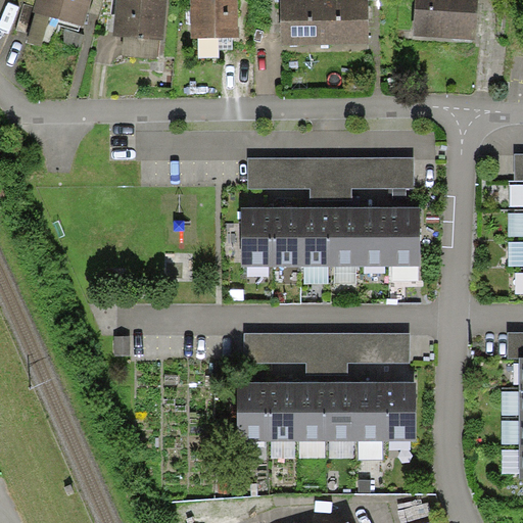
[(88,0),(39,0),(27,44),(52,51),(59,25),(81,30),(88,0)]
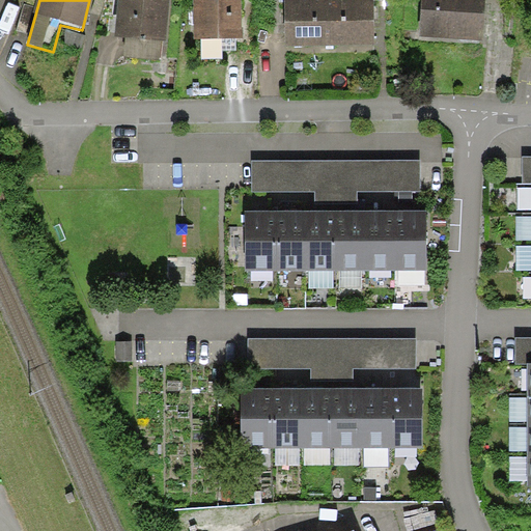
[(163,42),(166,0),(118,0),(115,36),(163,42)]
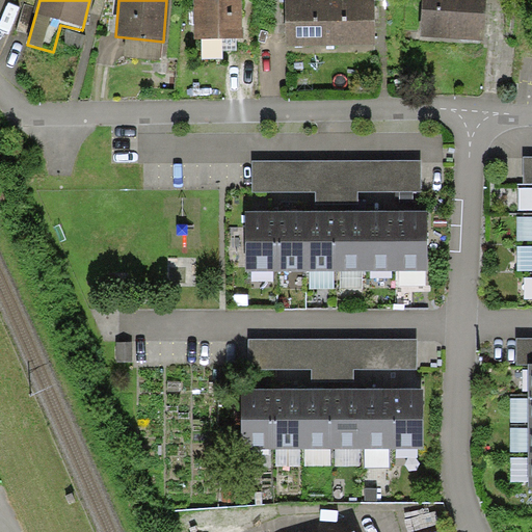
[(240,0),(195,0),(195,40),(240,41),(240,0)]
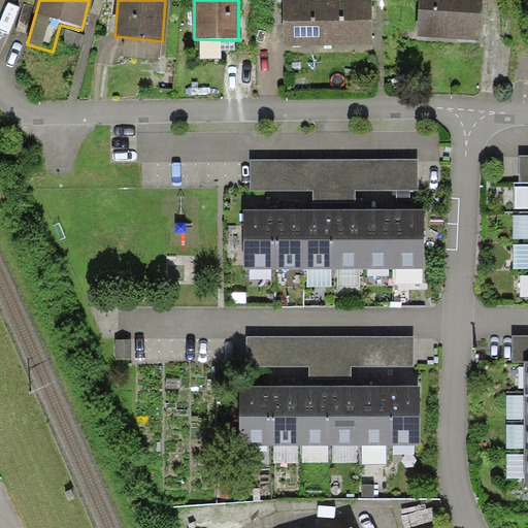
[(328,50),(328,0),(287,0),(287,50),(328,50)]
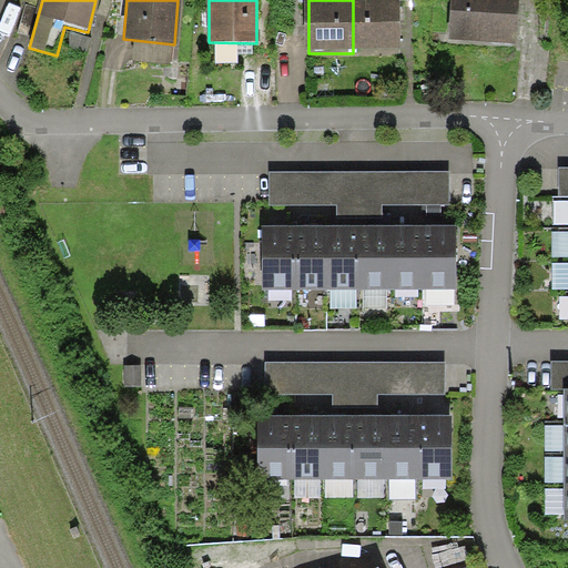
[(397,0),(353,0),(353,53),(398,53),(397,0)]
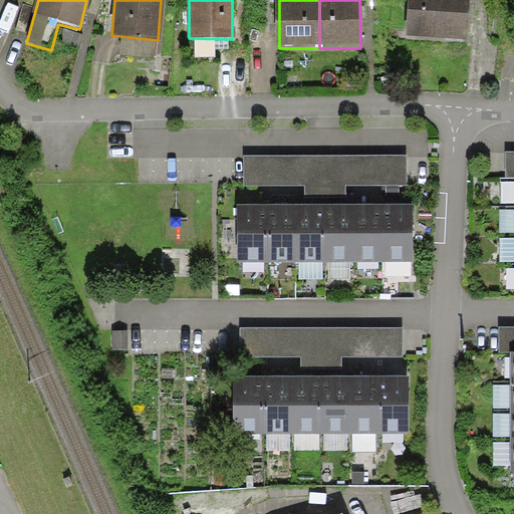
[(464,0),(409,0),(407,37),(462,40),(464,0)]
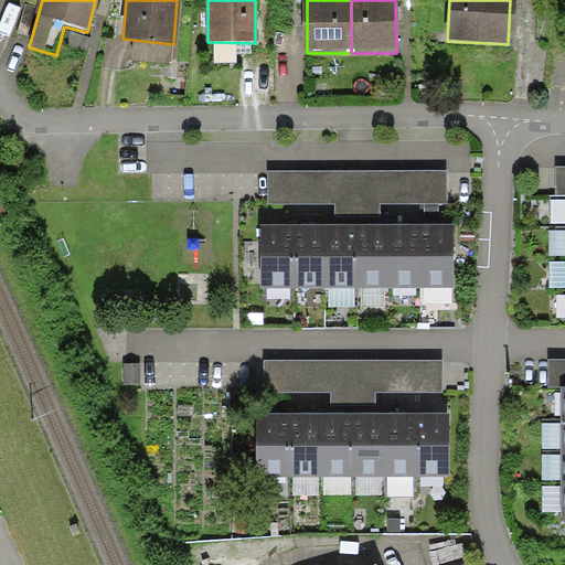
[(446,204),(446,171),(267,171),(267,204),(333,204),(333,225),(352,225),(380,224),(380,204),(446,204)]
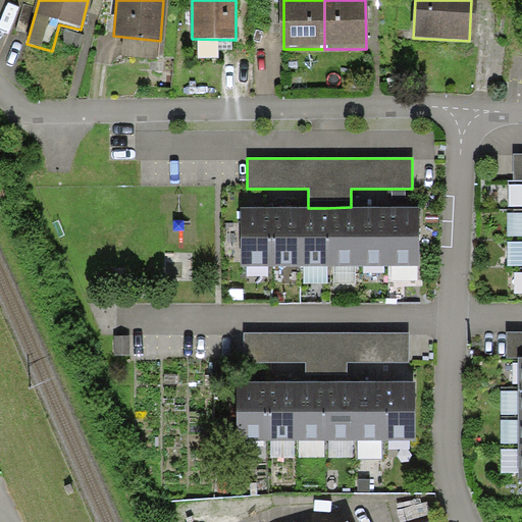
[(325,208),(325,265),(355,264),(355,208),(351,207),(325,208)]
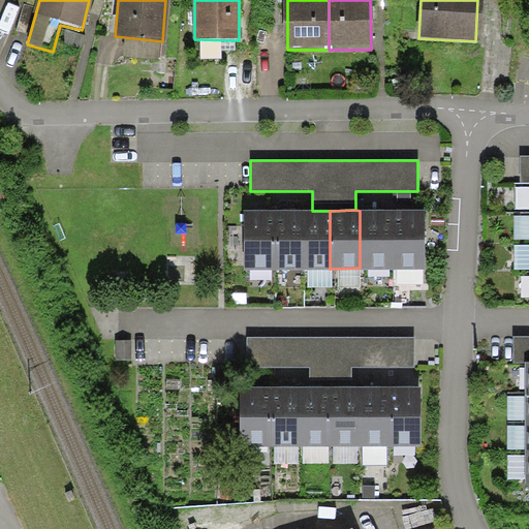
[(271,268),(271,211),(241,211),(241,269),(271,268)]
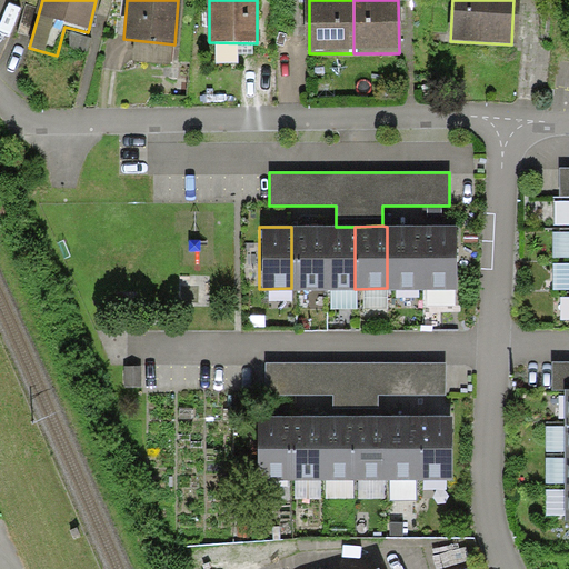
[(291,227),(291,288),(323,289),(323,227),(291,227)]
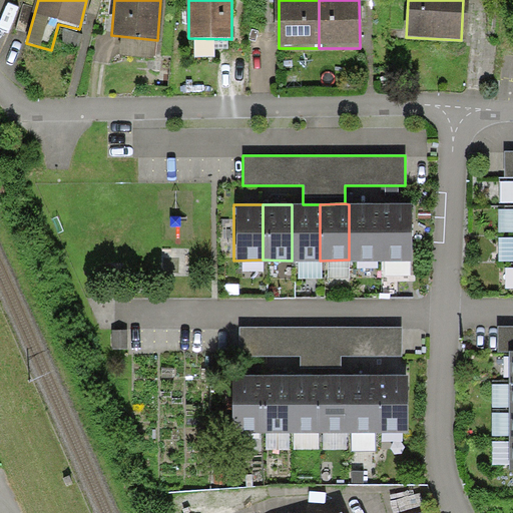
[(292,204),(292,261),(320,261),(320,204),(303,204),(292,204)]
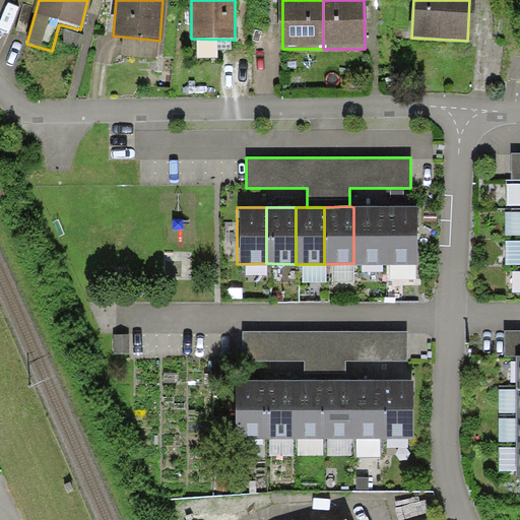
[(353,207),(353,263),(383,264),(383,207),(353,207)]
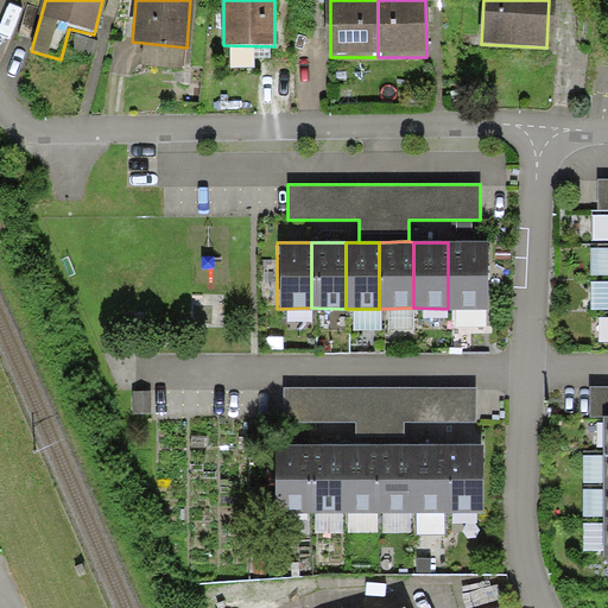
[(482,242),(448,242),(448,309),(482,309),(482,242)]
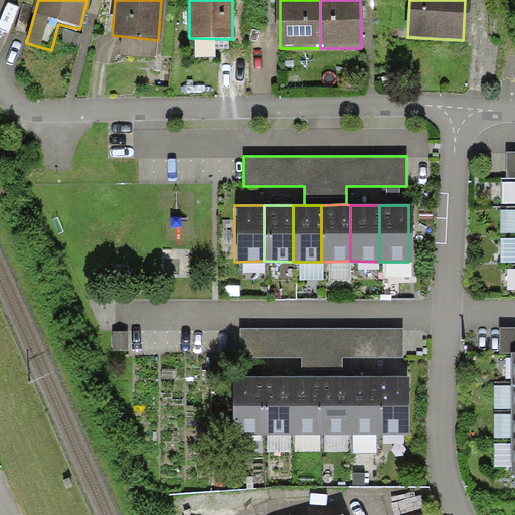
[(514,328),(502,329),(502,355),(514,355),(514,354),(514,328)]
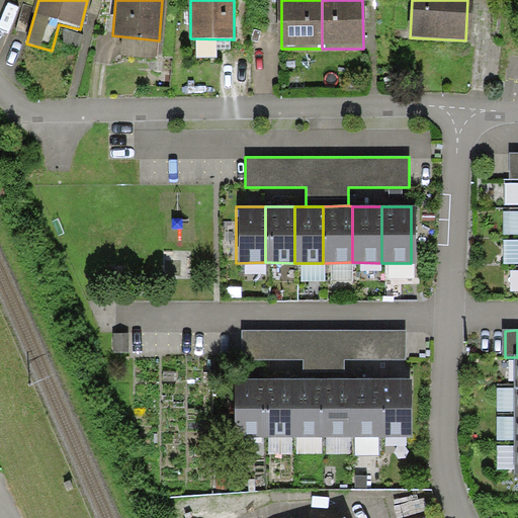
[(406,361),(406,331),(243,331),(243,361),(303,361),(303,380),(321,380),(346,380),(346,361),(406,361)]
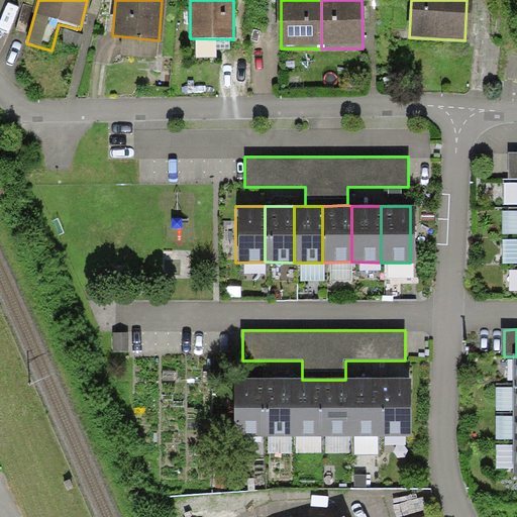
[(262,436),(262,380),(233,380),(233,436),(262,436)]
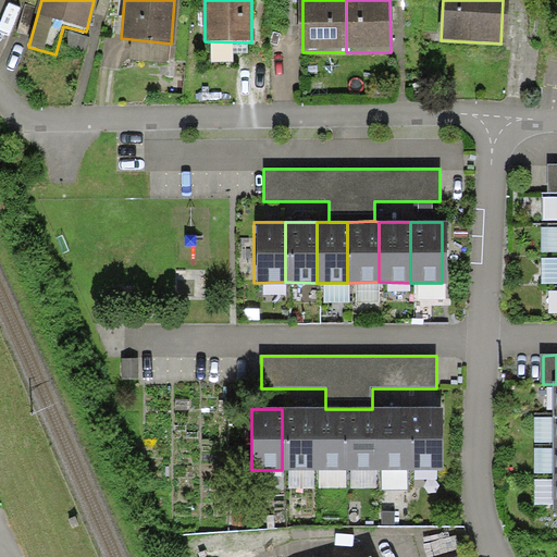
[(282,409),(282,470),(313,470),(313,409),(282,409)]
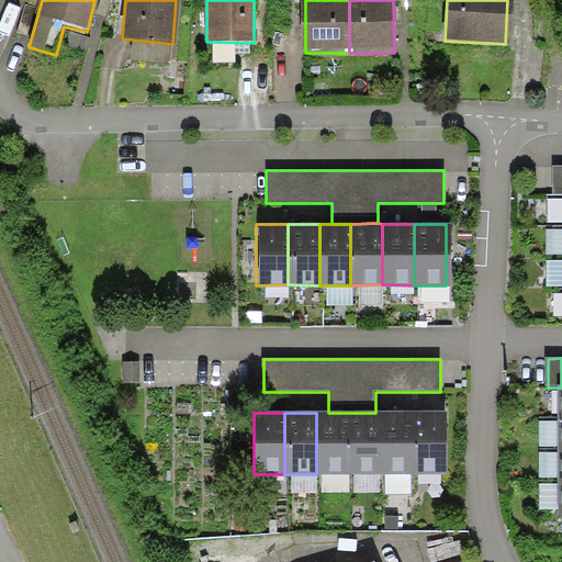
[(316,413),(316,474),(348,474),(348,413),(328,413),(316,413)]
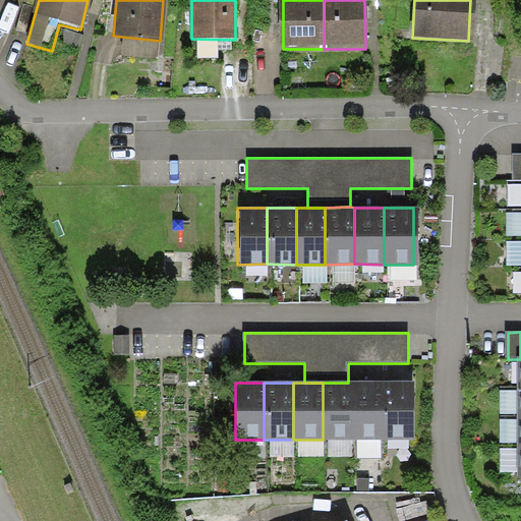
[(323,383),(323,440),(352,440),(352,383),(348,383),(323,383)]
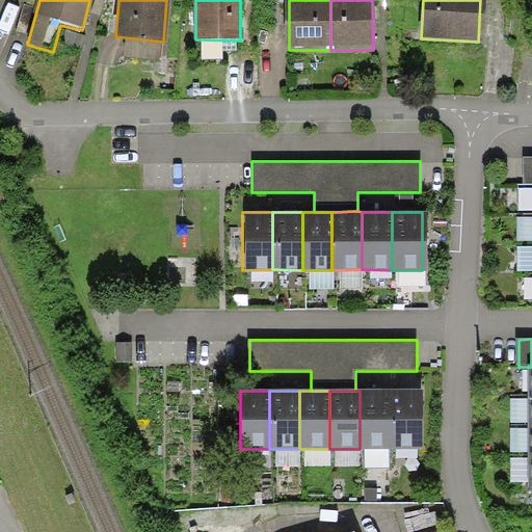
[(360,391),(360,449),(390,449),(390,391),(360,391)]
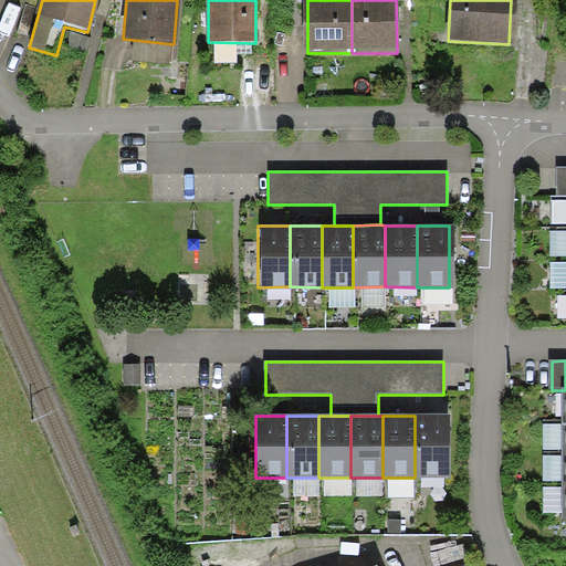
[(447,416),(415,416),(415,478),(447,478),(447,416)]
